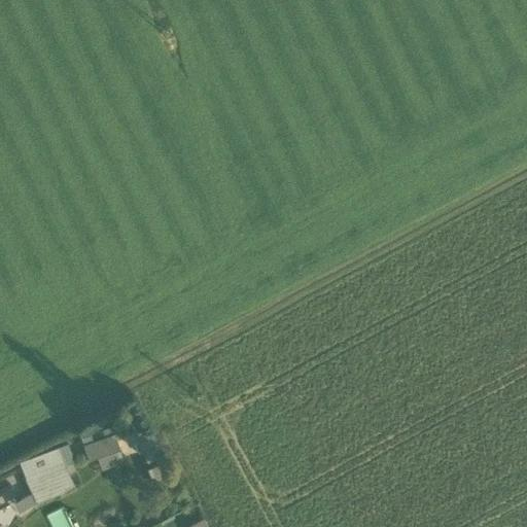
[(89,459),(99,457),(102,466),(121,461),(113,433),(83,442),(89,459)]
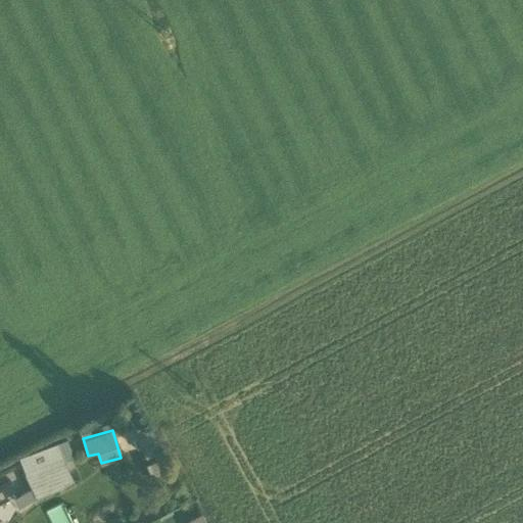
[(154,432),(140,433),(142,452),(156,449),(154,432)]
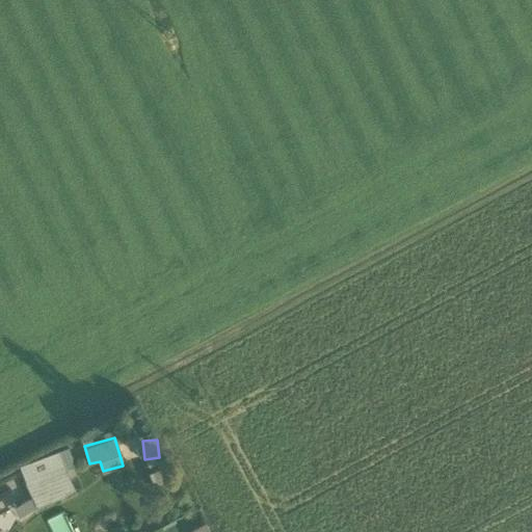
[(25,483),(63,469),(56,453),(19,469),(25,483)]
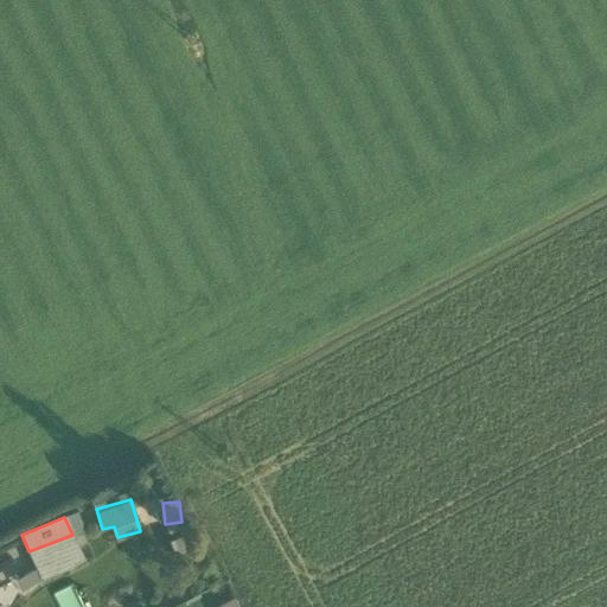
[(72,535),(29,551),(37,570),(55,562),(59,573),(84,560),(72,535)]
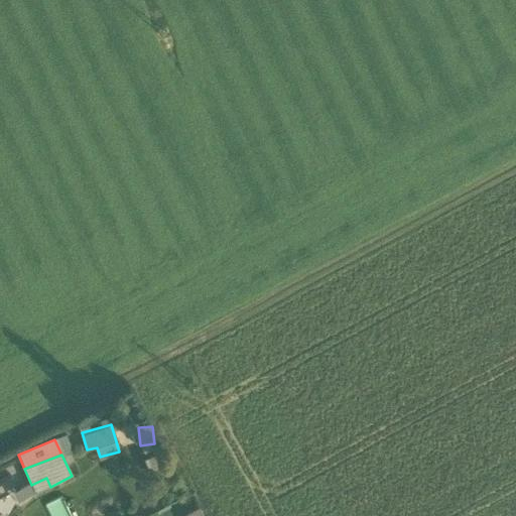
[(46,478),(31,485),(35,493),(50,487),(46,478)]
